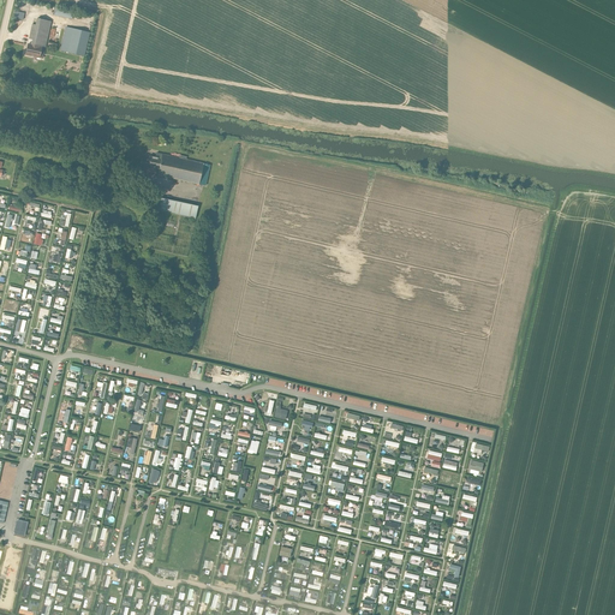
[(55,9),(54,15),(63,17),(72,18),(73,12),(66,11),(55,9)]
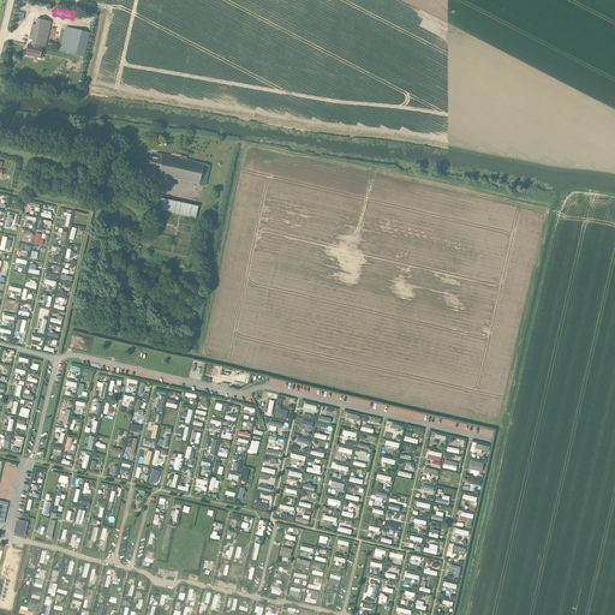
[(33,40),(31,45),(28,45),(25,55),(39,59),(42,47),(46,48),(52,22),(37,18),(35,25),(33,24),(29,39),(33,40)]
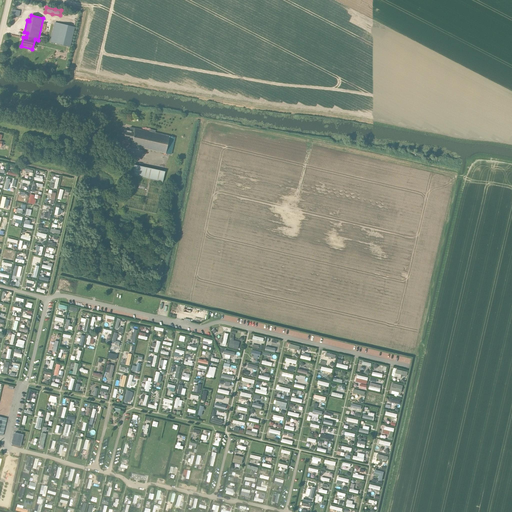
[(50,42),(70,47),(75,27),(55,23),(50,42)]
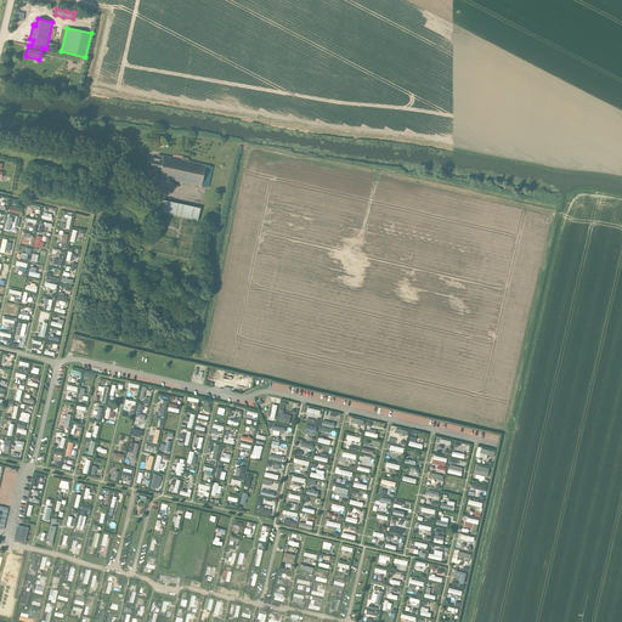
[(208,188),(211,168),(187,162),(187,159),(182,158),(181,160),(158,154),(157,159),(151,158),(148,168),(160,171),(159,177),(205,187),(208,188)]
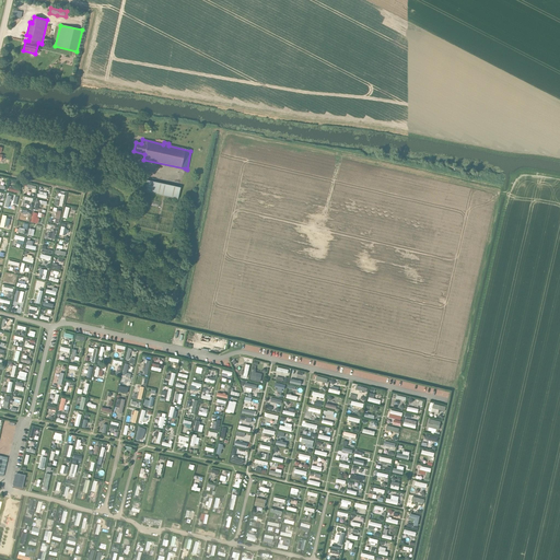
[(0,150),(0,160),(3,161),(4,153),(11,155),(12,150),(1,148),(0,151),(0,150)]
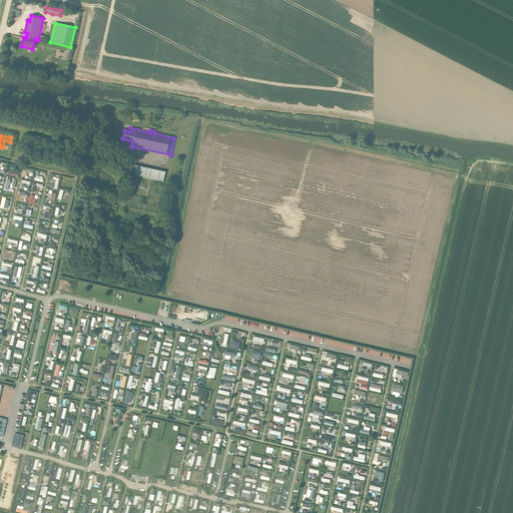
[(133,165),(131,175),(162,182),(163,182),(165,172),(133,165)]
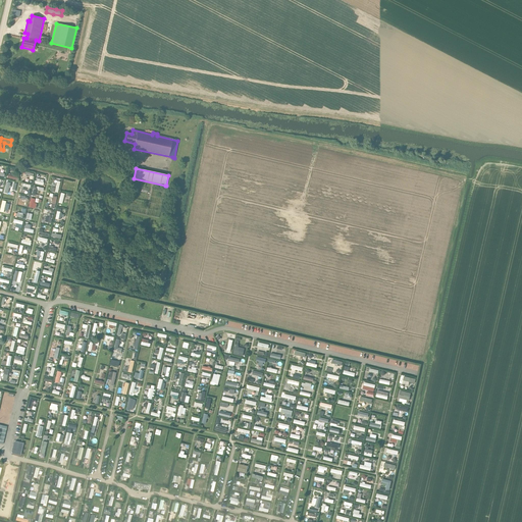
[(235,347),(232,354),(243,356),(245,349),(235,347)]
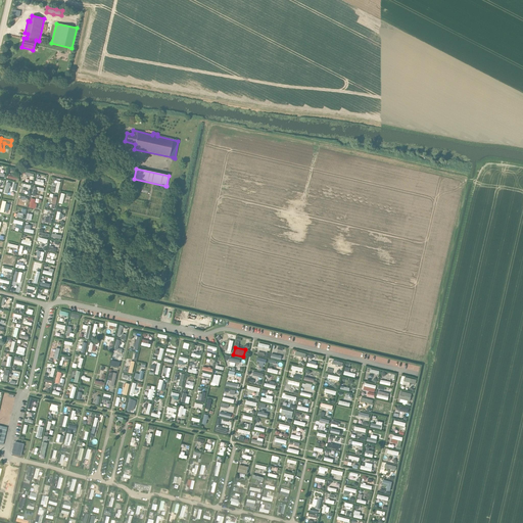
[(11,453),(12,454),(20,457),(24,444),(15,442),(13,442),(11,453)]
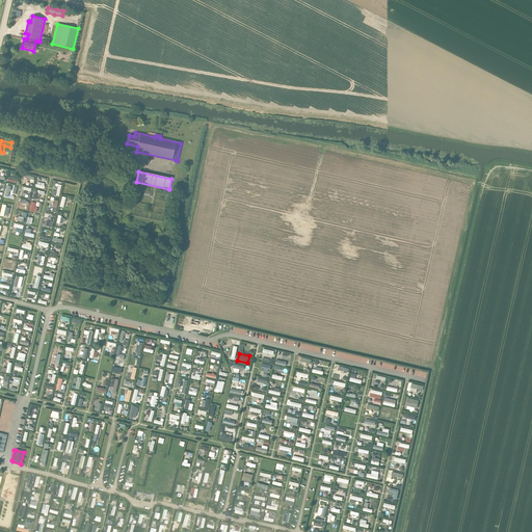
[(243,473),(242,480),(250,482),(253,475),(243,473)]
